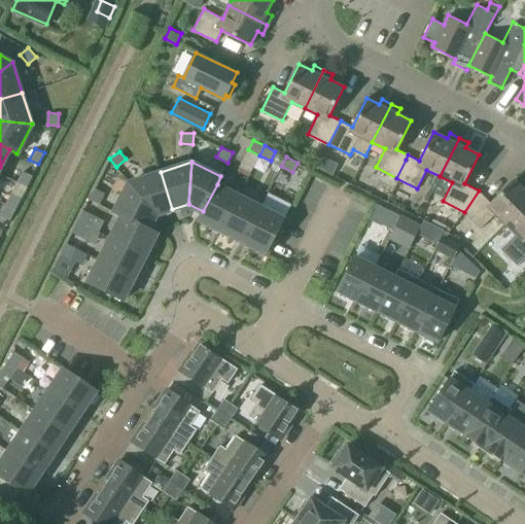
[(33,175),(24,170),(18,181),(27,186),(33,175)]
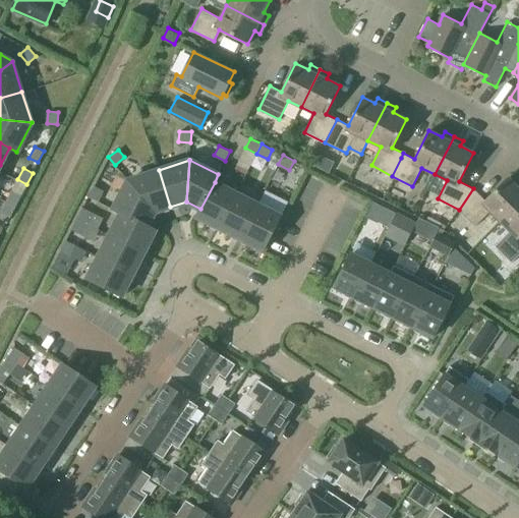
[(128,180),(155,212),(170,207),(159,170),(128,180)]
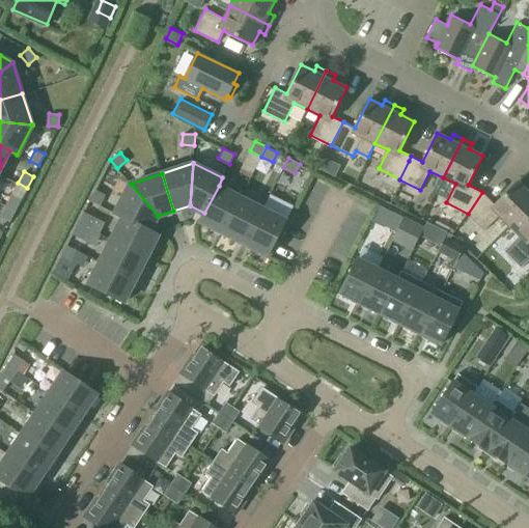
[(513,221),(528,204),(528,191),(518,181),(495,203),(482,192),(468,214),(484,230),(499,215),(509,225),(513,221)]
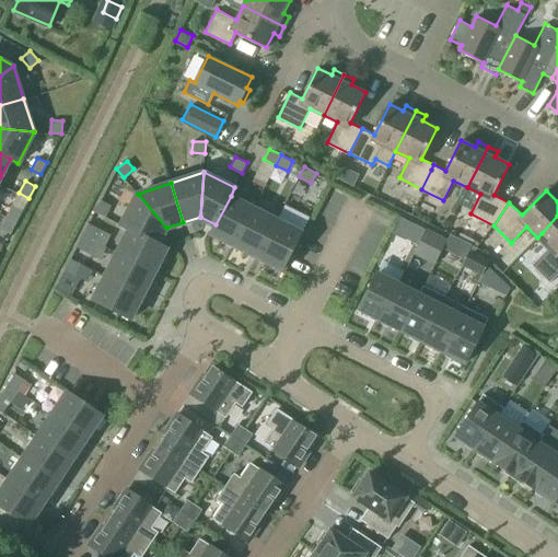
[(121,224),(129,229),(159,243),(166,228),(138,194),(121,224)]
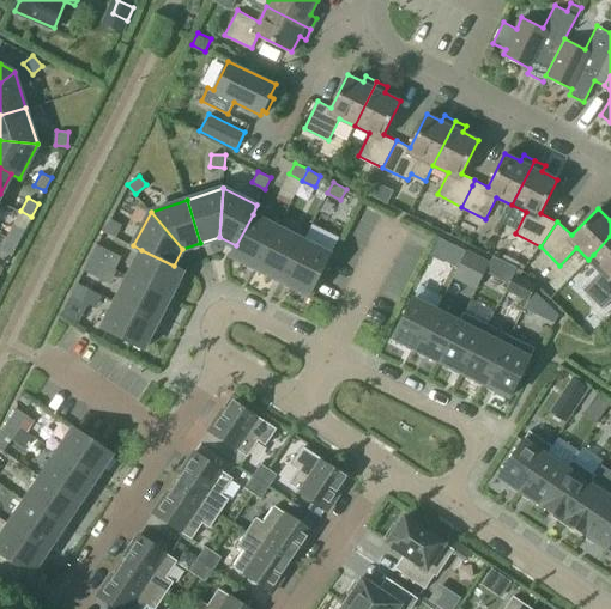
[(278,227),(253,214),(236,245),(231,254),(258,267),(278,227)]
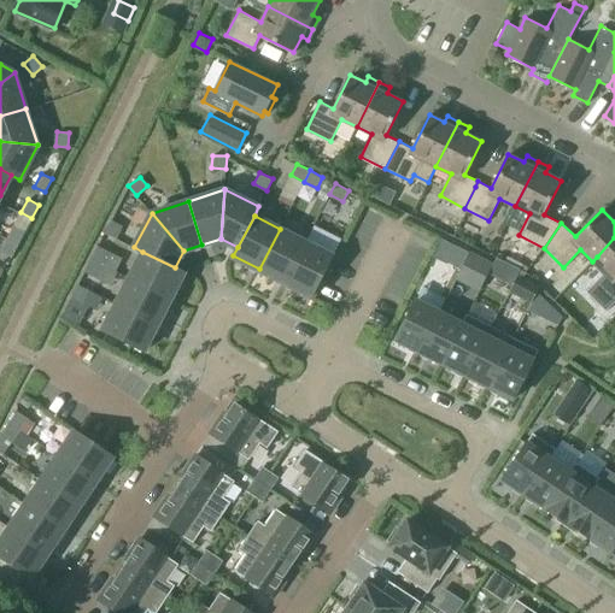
[(111,219),(105,233),(116,237),(123,224),(111,219)]
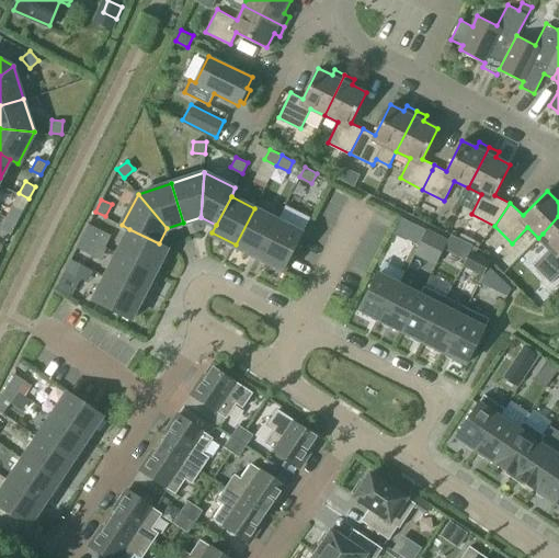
[(23,209),(13,205),(8,216),(18,221),(23,209)]
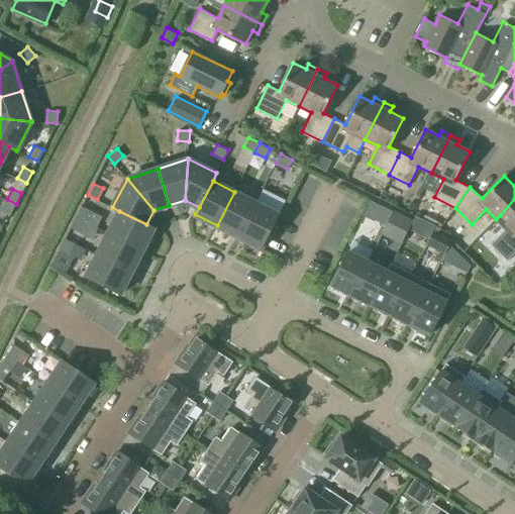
[(255,202),(234,192),(217,225),(238,236),(255,202)]
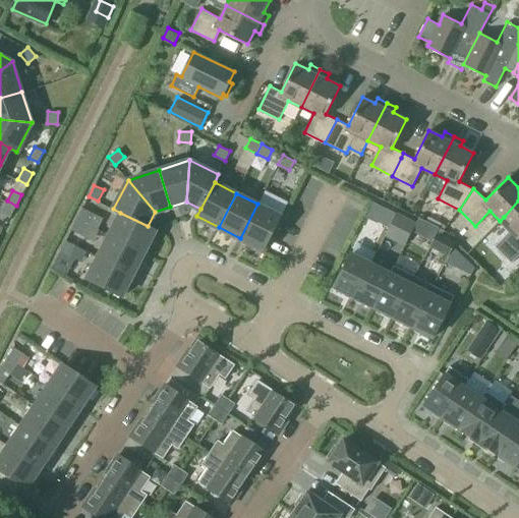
[(10,217),(16,206),(7,200),(1,212),(10,217)]
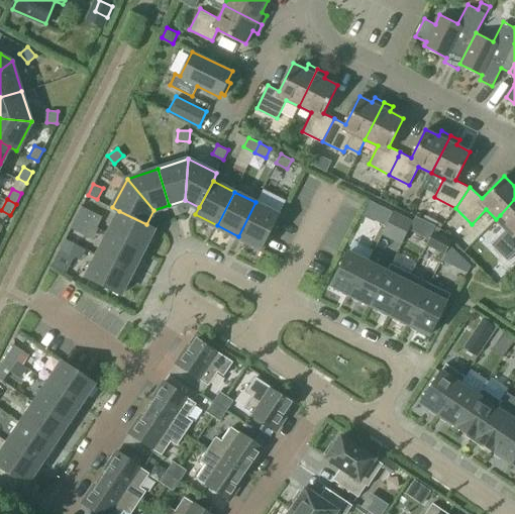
[(369,199),(362,214),(386,226),(393,211),(369,199)]
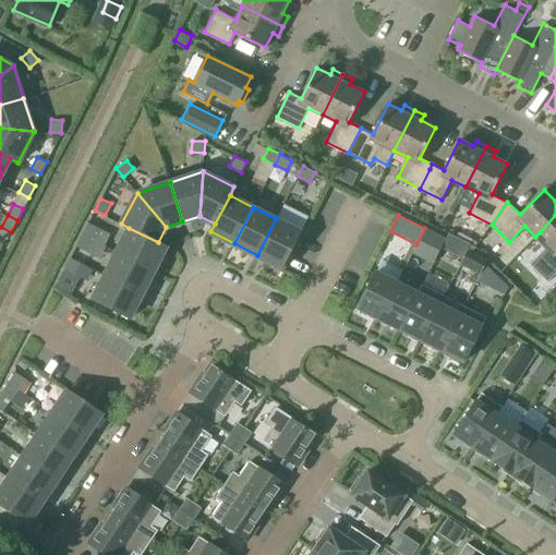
[(555,215),(540,232),(535,237),(546,248),(530,263),(548,280),(555,273),(555,215)]
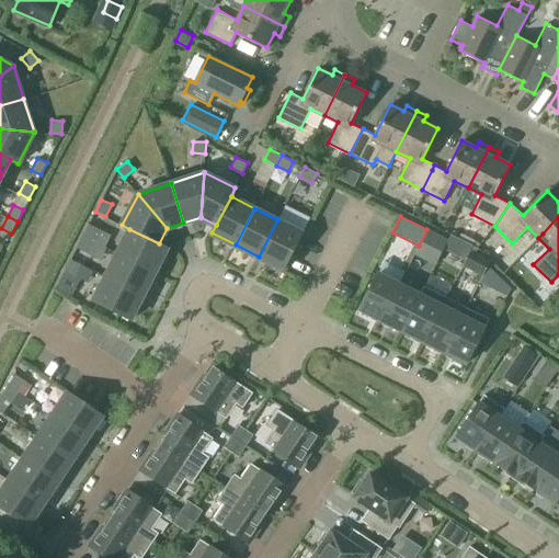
[(303,232),(277,219),(259,257),(283,270),(303,232)]
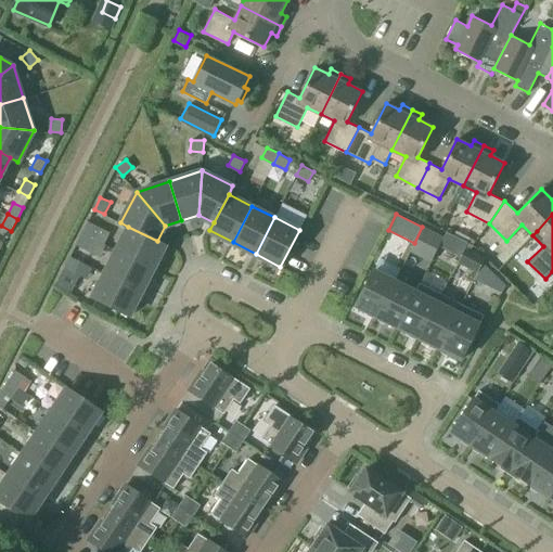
[(88,220),(82,232),(92,238),(99,226),(88,220)]
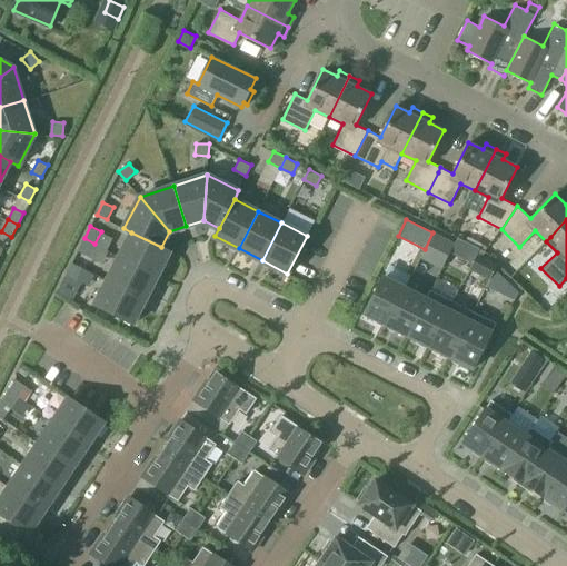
[(131,232),(120,256),(157,275),(169,251),(161,247),(131,232)]
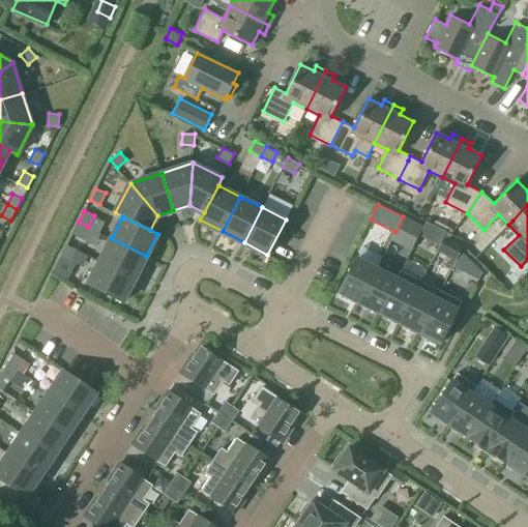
[(421,226),(410,221),(405,232),(416,237),(421,226)]
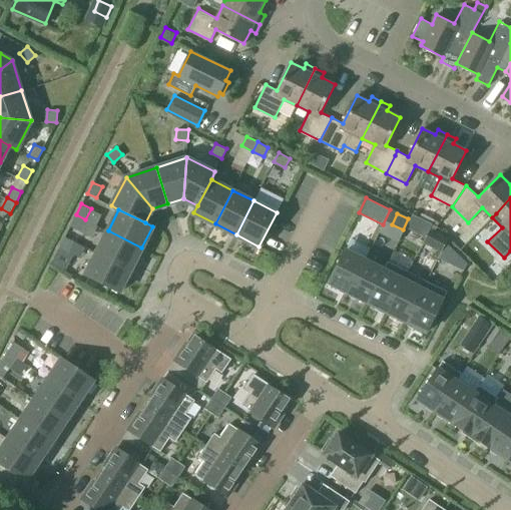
[(85,219),(76,214),(70,225),(80,230),(85,219)]
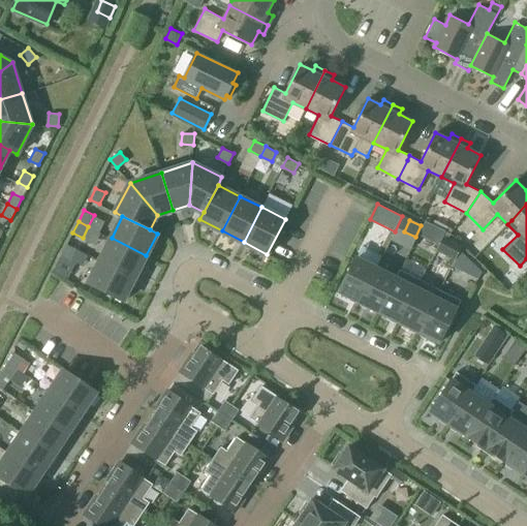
[(443,236),(445,229),(432,223),(425,237),(439,244),(443,236)]
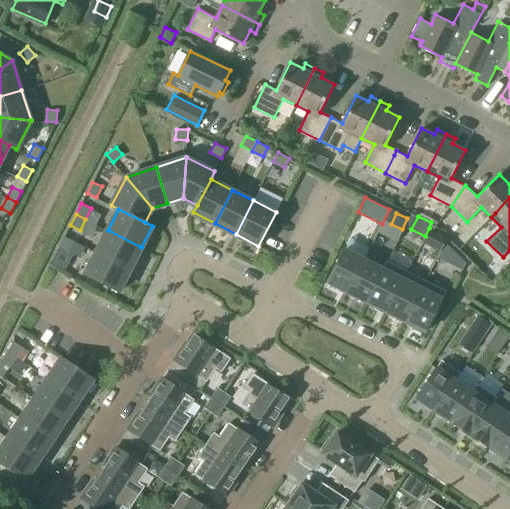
[(442,235),(429,228),(425,236),(422,241),(435,248),(442,235)]
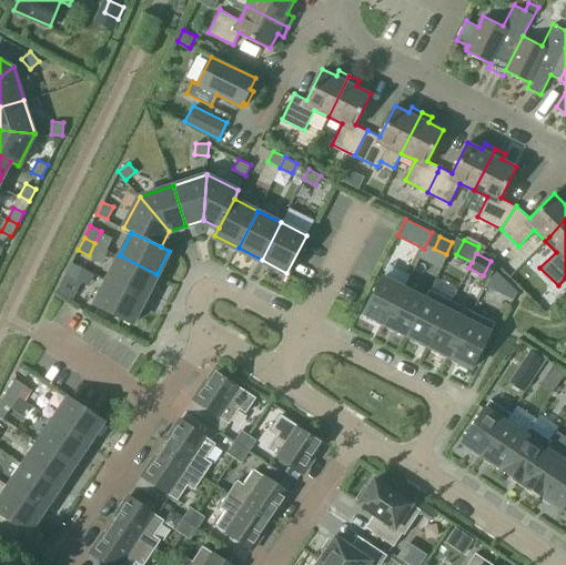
[(108,280),(145,299),(157,274),(120,255),(108,280)]
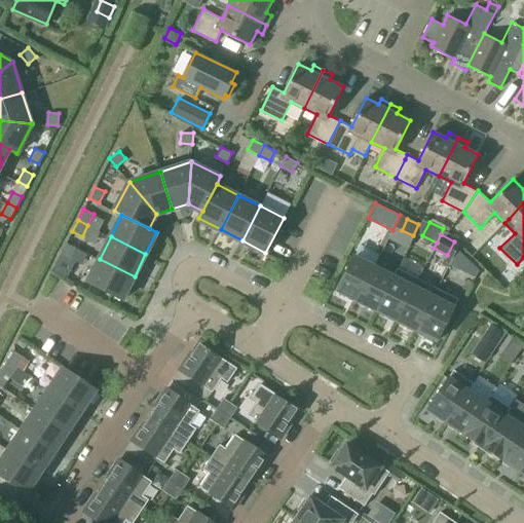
[(62,253),(71,258),(76,247),(67,243),(62,253)]
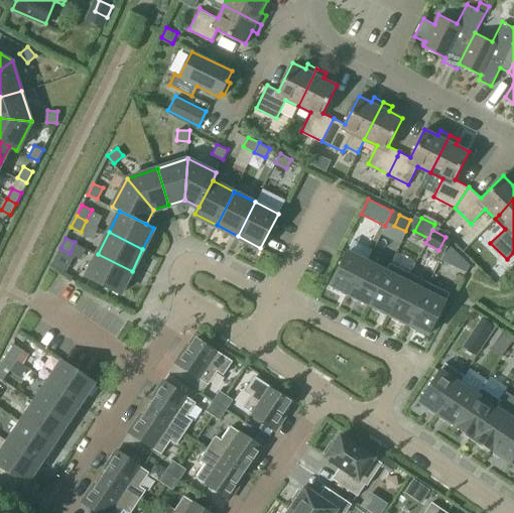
[(457,267),(462,257),(450,244),(441,260),(457,267)]
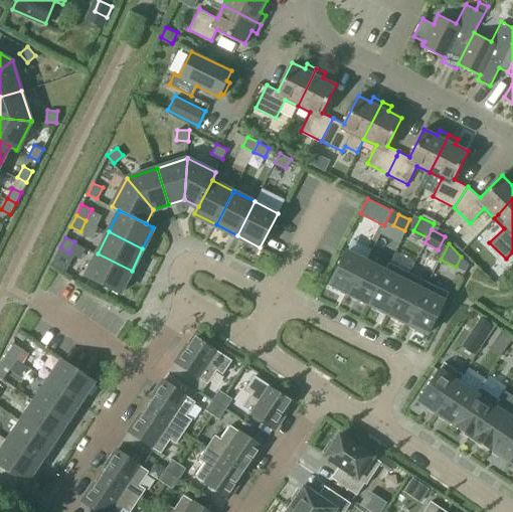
[(330,283),(350,293),(366,261),(346,250),(330,283)]
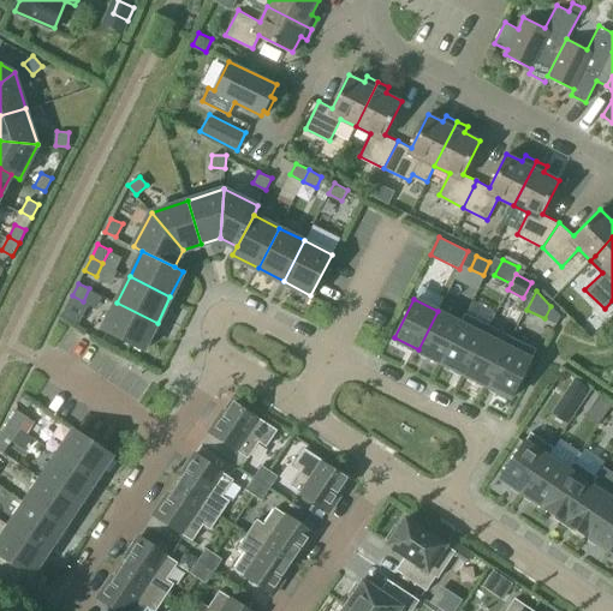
[(102,329),(143,349),(158,323),(117,303),(102,329)]
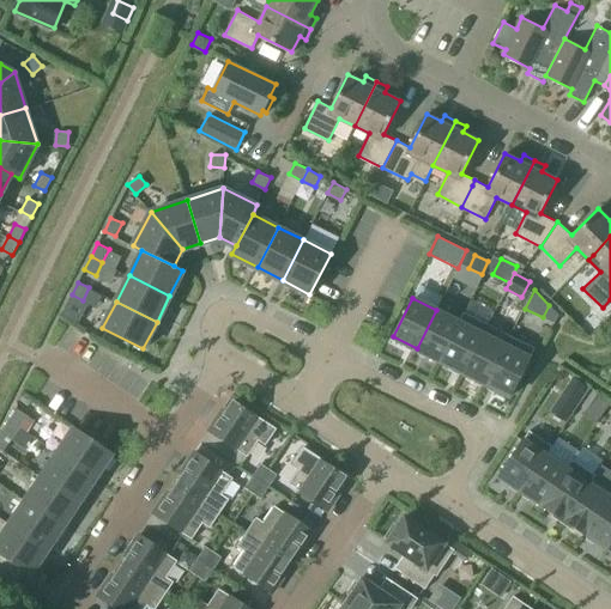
[(436,310),(417,348),(440,360),(459,322),(436,310)]
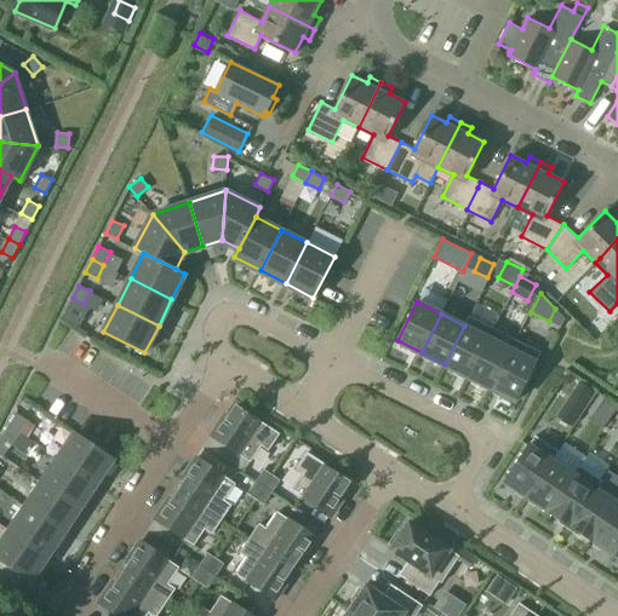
[(445,364),(468,376),(493,327),(470,315),(464,326),(445,364)]
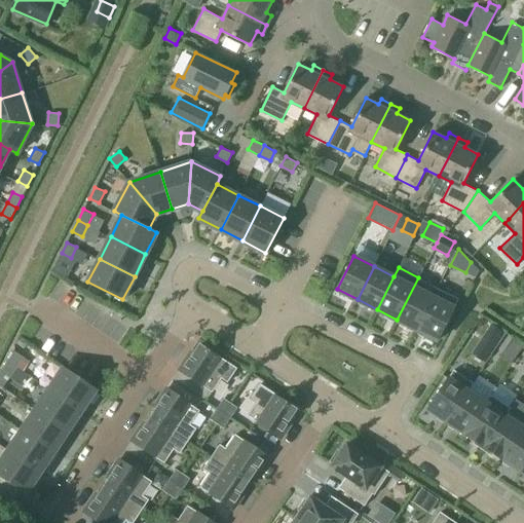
[(438,288),(418,277),(397,320),(417,329),(438,288)]
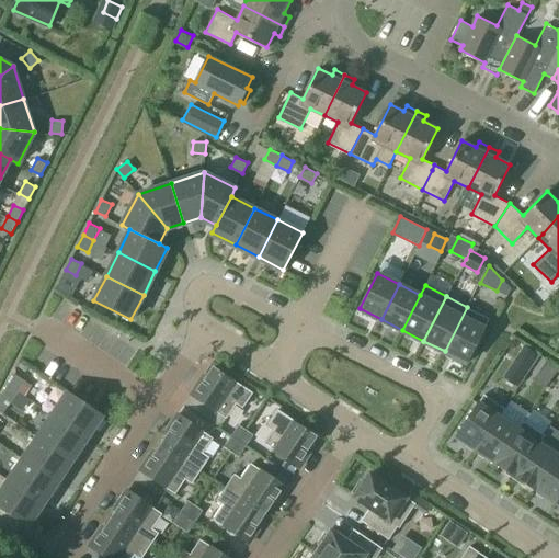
[(489,318),(467,307),(445,351),(467,363),(489,318)]
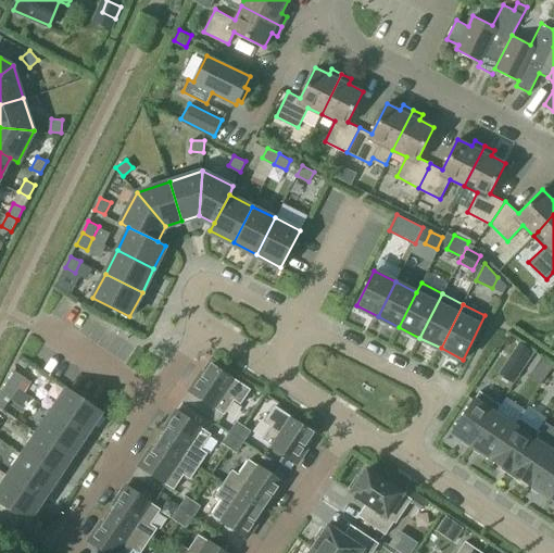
[(503,328),(493,342),(512,354),(521,340),(503,328)]
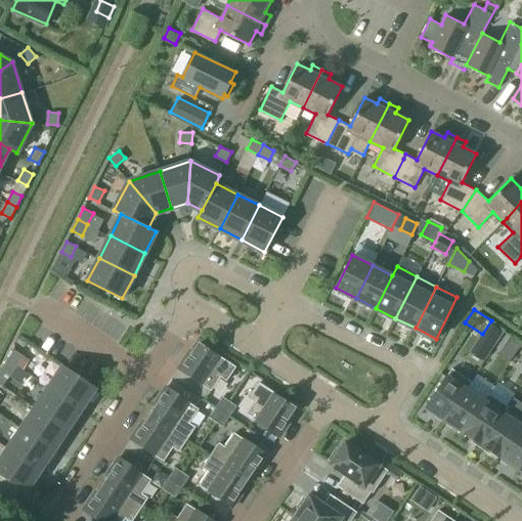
[(504,333),(489,324),(483,334),(496,343),(503,335),(504,333)]
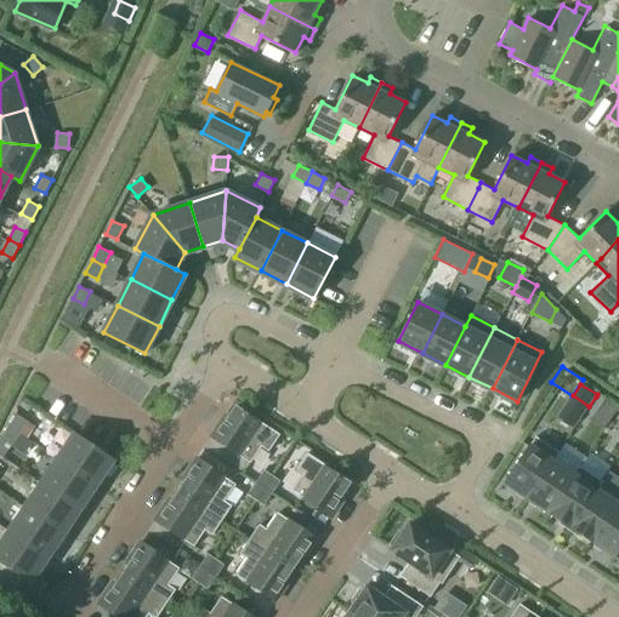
[(607,396),(601,404),(614,413),(618,409),(618,404),(607,396)]
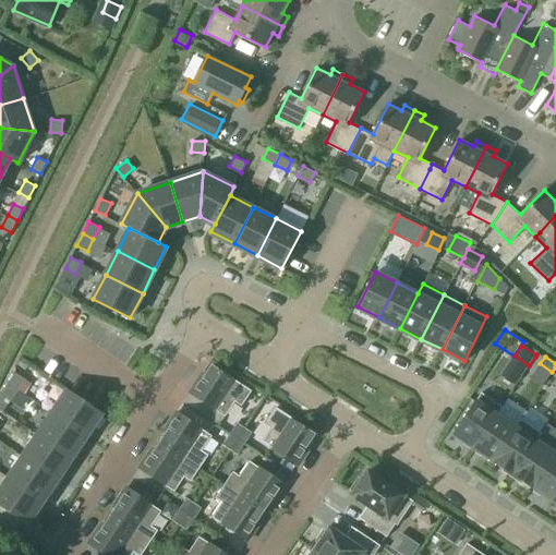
[(202,373),(190,391),(226,415),(236,400),(242,405),(252,389),(228,373),(227,374),(213,364),(205,375),(202,373)]
